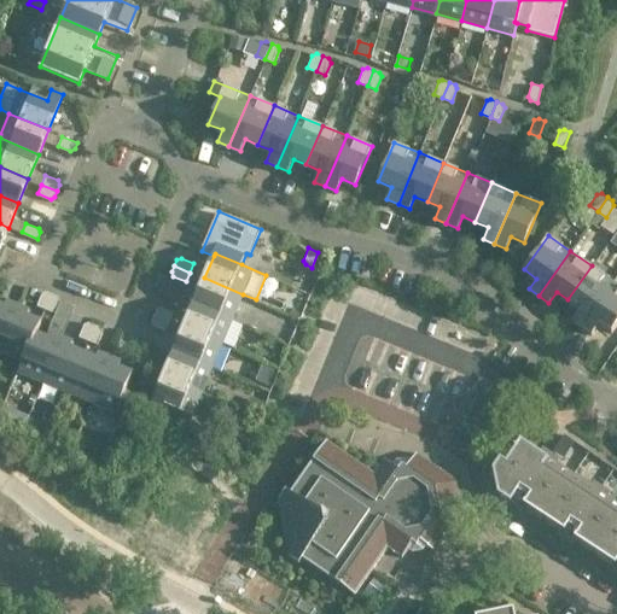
[(578,308),(571,319),(582,326),(613,281),(592,265),(568,299),(578,308)]
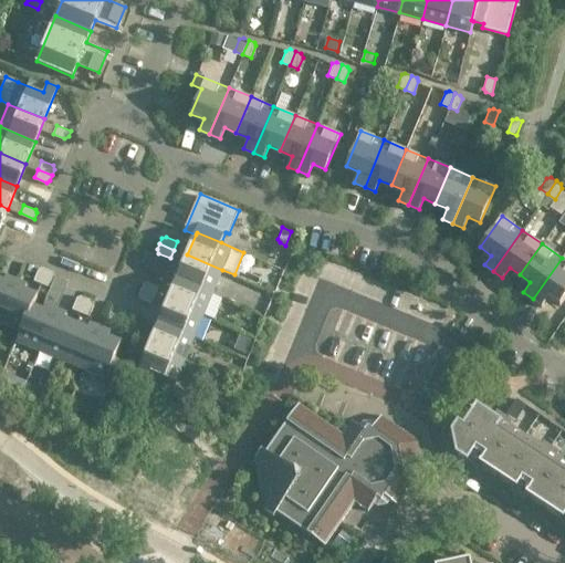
[(178,277),(213,292),(222,270),(187,254),(178,277)]
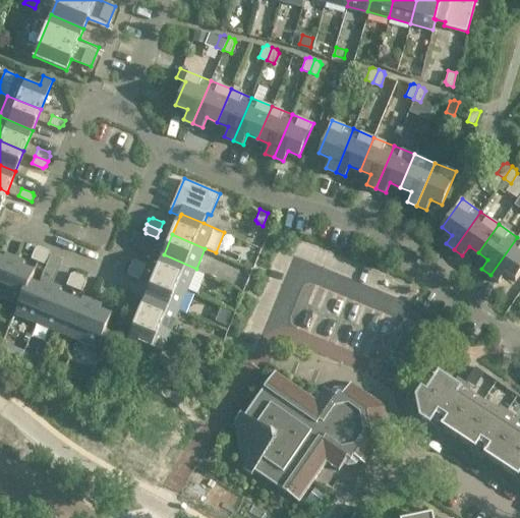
[(490,275),(499,281),(505,272),(515,279),(519,272),(519,238),(517,237),(490,275)]
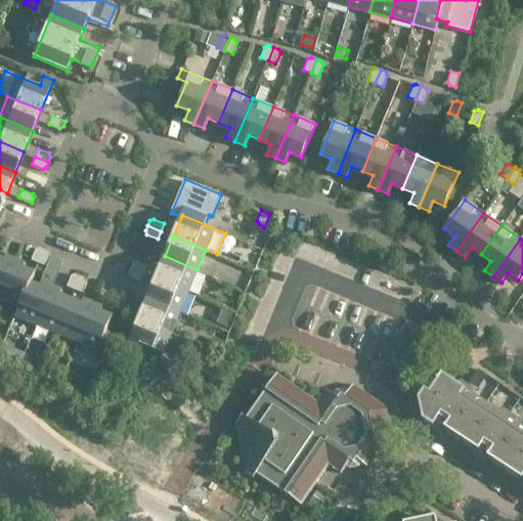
[(36,248),(32,258),(39,261),(45,248),(40,246),(36,248)]
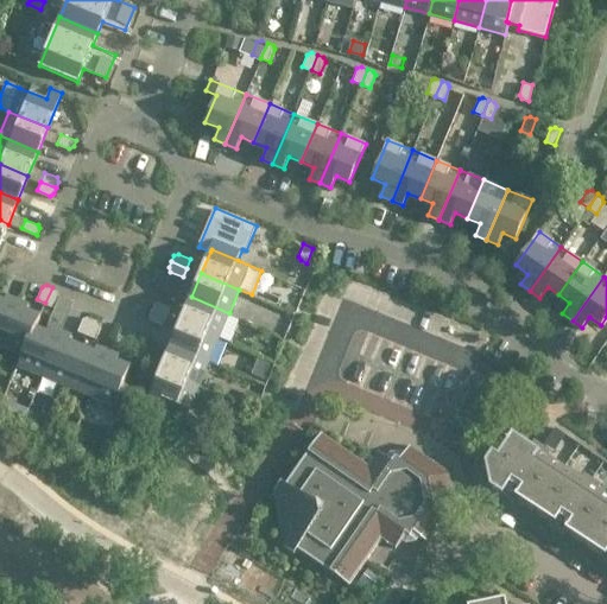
[(52,287),(45,303),(55,307),(59,294),(58,290),(52,287)]
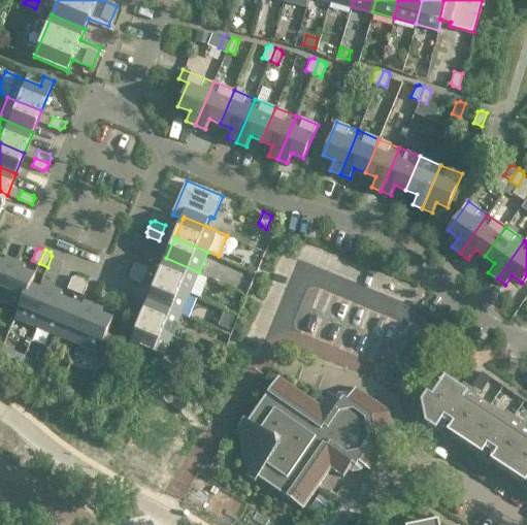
[(0,259),(0,295),(14,260),(6,257),(4,261),(0,259)]
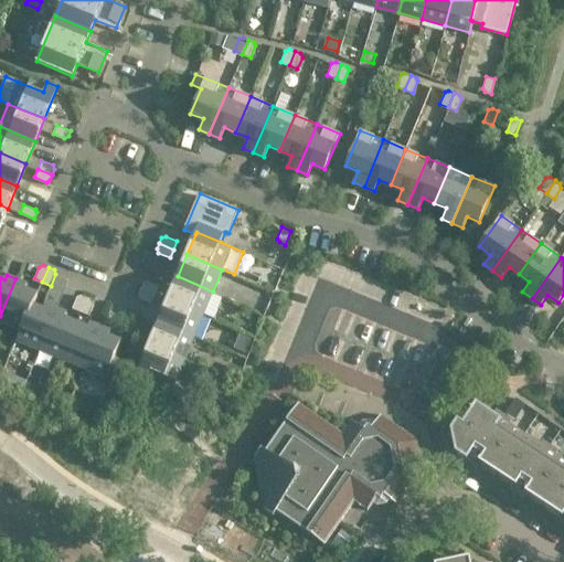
[(178,276),(168,298),(203,313),(213,317),(222,296),(212,293),(213,292),(178,276)]
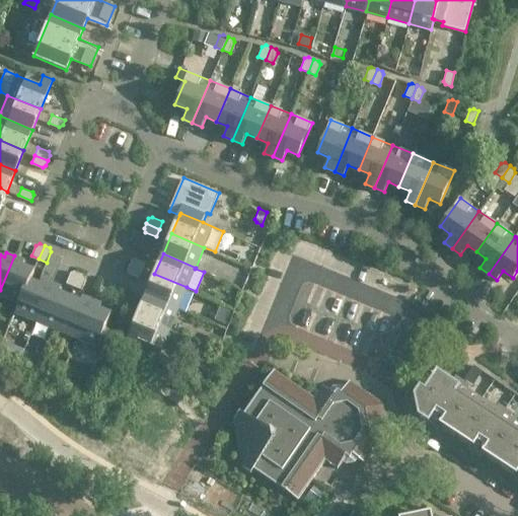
[(30,280),(34,270),(23,265),(25,261),(14,255),(0,290),(0,293),(19,302),(21,302),(30,280)]
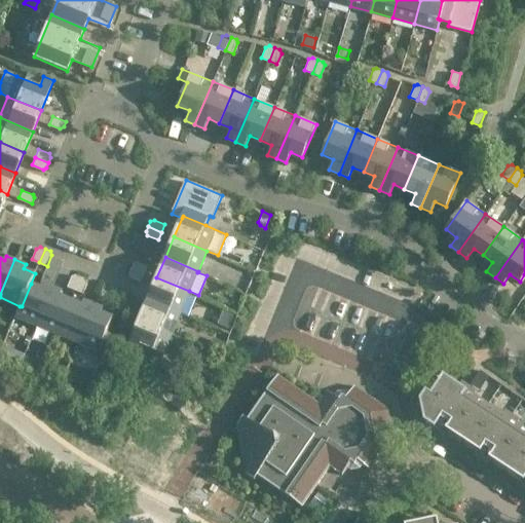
[(130,267),(144,272),(148,265),(137,260),(134,262),(130,267)]
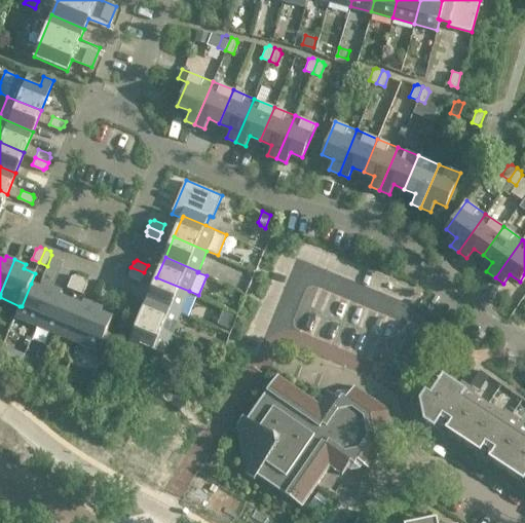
[(130,276),(141,281),(144,272),(130,267),(128,272),(130,276)]
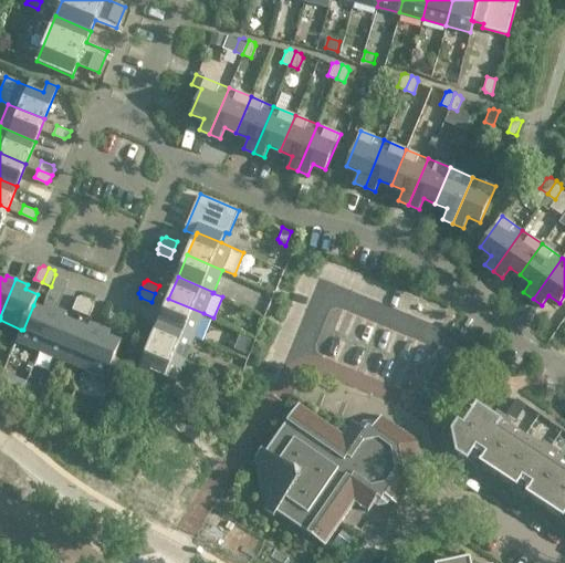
[(81,311),(87,296),(81,294),(77,295),(72,308),(81,311)]
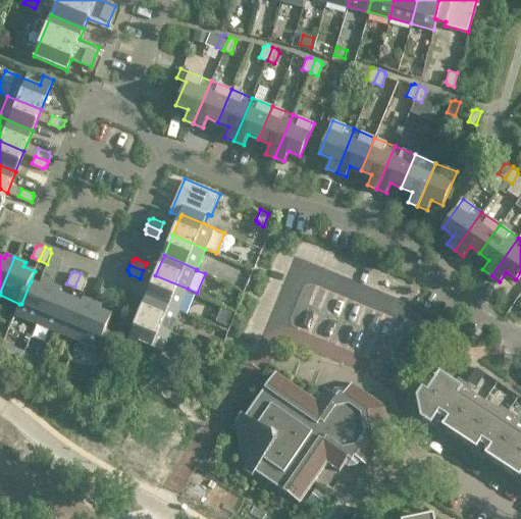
[(86,275),(81,273),(74,287),(83,290),(87,279),(86,275)]
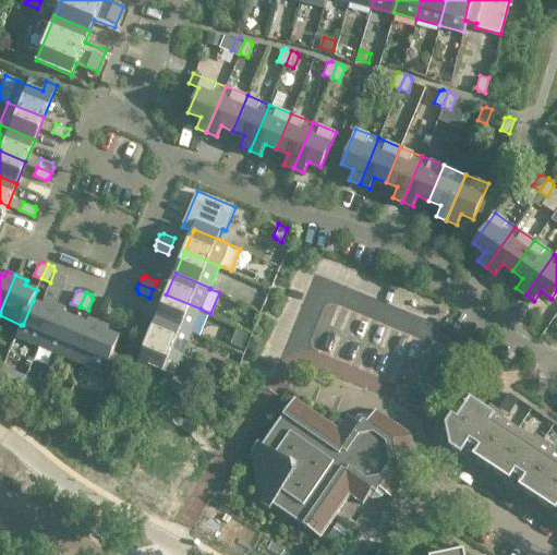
[(166,294),(157,316),(192,332),(201,309),(166,294)]
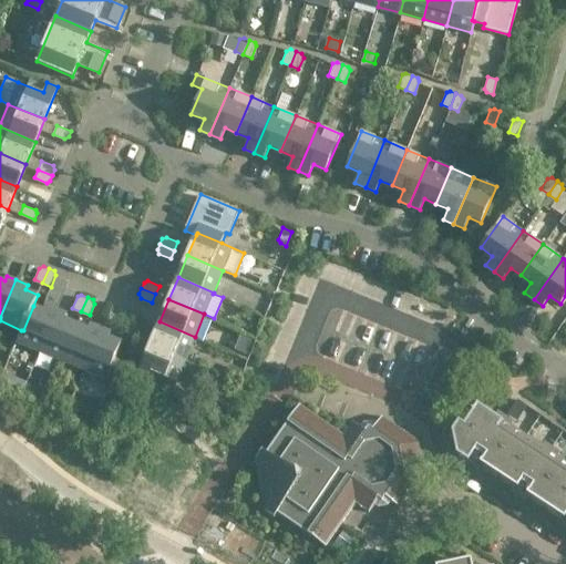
[(57,309),(47,305),(44,310),(33,306),(23,330),(21,330),(17,340),(40,350),(57,309)]
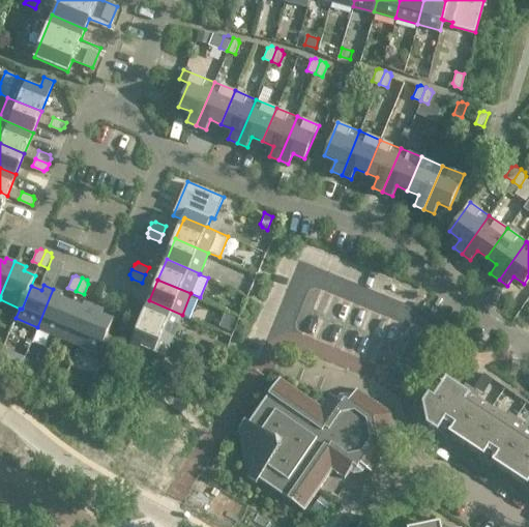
[(71,302),(61,297),(63,293),(53,289),(37,327),(58,335),(71,302)]
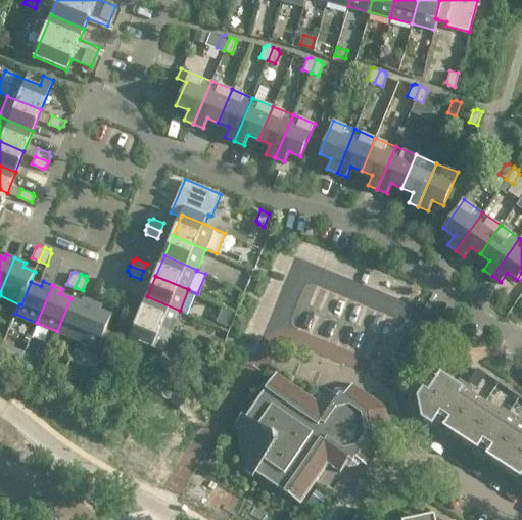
[(180,311),(147,296),(138,318),(171,331),(180,311)]
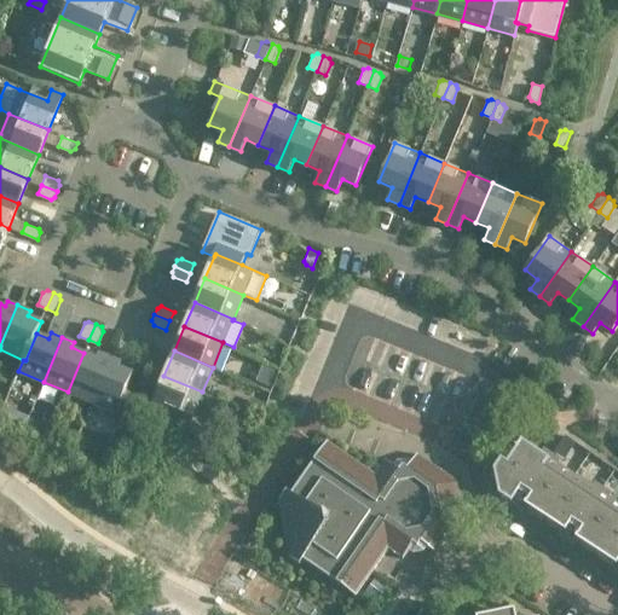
[(110,357),(98,352),(97,358),(84,353),(68,392),(92,401),(110,357)]
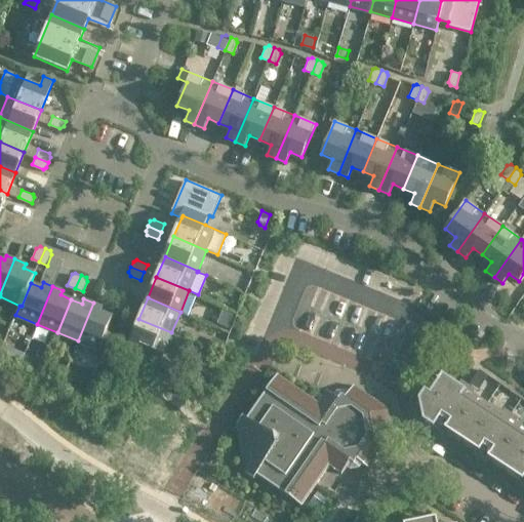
[(108,354),(116,334),(107,330),(113,317),(101,312),(103,307),(93,303),(78,340),(108,354)]
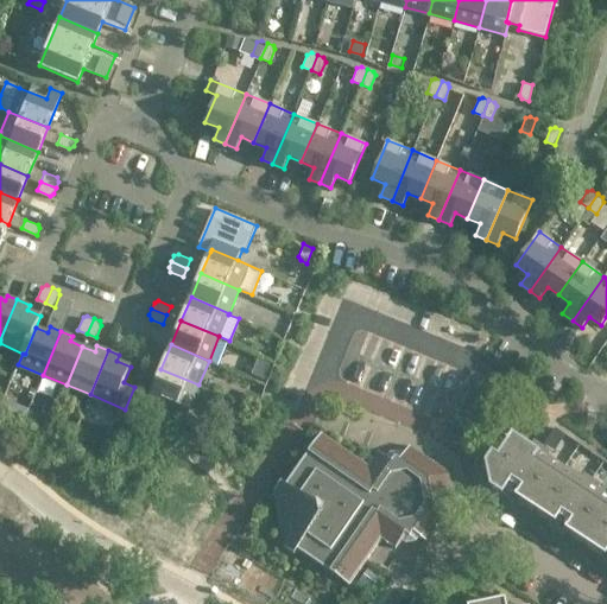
[(257,360),(252,374),(264,379),(270,364),(257,360)]
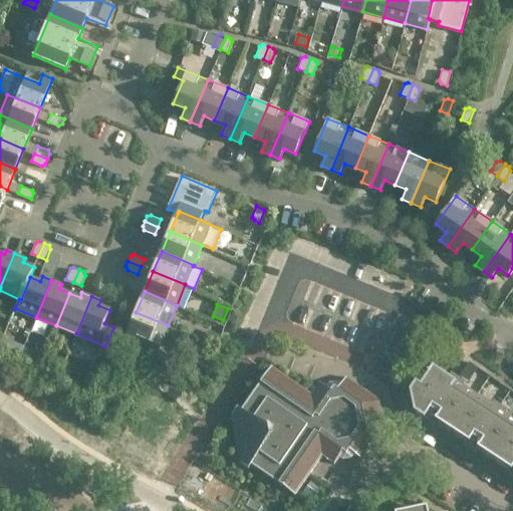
[(168,325),(136,312),(123,341),(134,345),(137,336),(160,346),(168,325)]
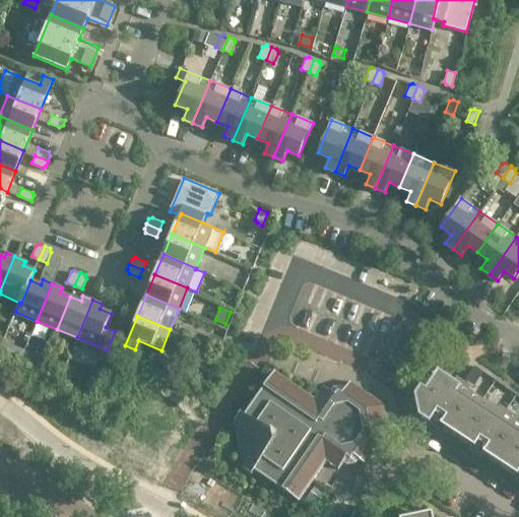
[(210,334),(207,342),(217,346),(221,338),(210,334)]
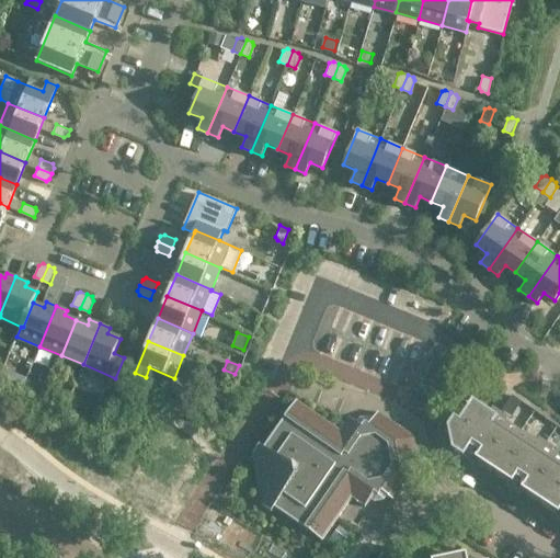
[(217,387),(214,396),(225,401),(229,393),(217,387)]
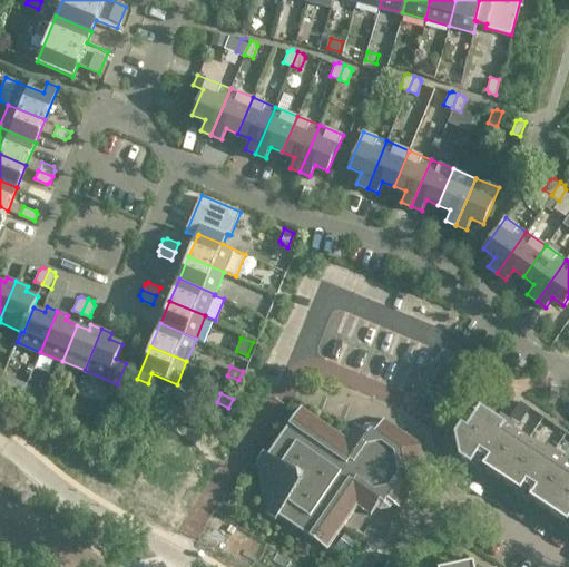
[(372,514),(381,500),(389,499),(401,508),(429,468),(425,445),(384,417),(375,430),(369,431),(355,422),(345,436),(302,404),(268,453),(264,450),(257,460),(266,512),(276,519),(280,515),(329,548),(359,505),(372,514)]
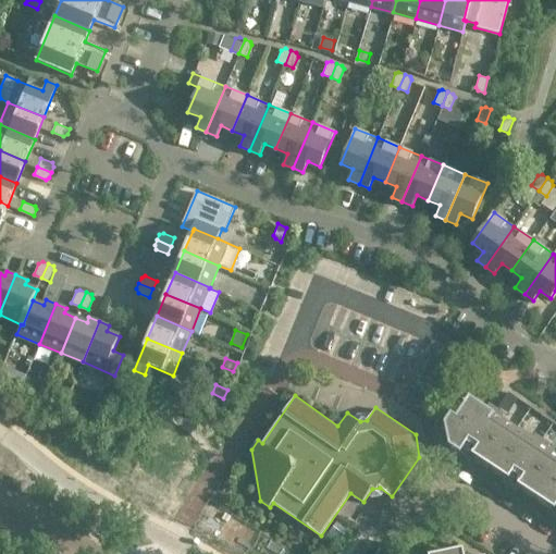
[(490,469),(498,455),(507,442),(516,429),(501,419),(505,413),(490,403),(485,408),(469,397),(456,418),(451,414),(444,425),(448,446),(460,454),(462,451),(490,469)]
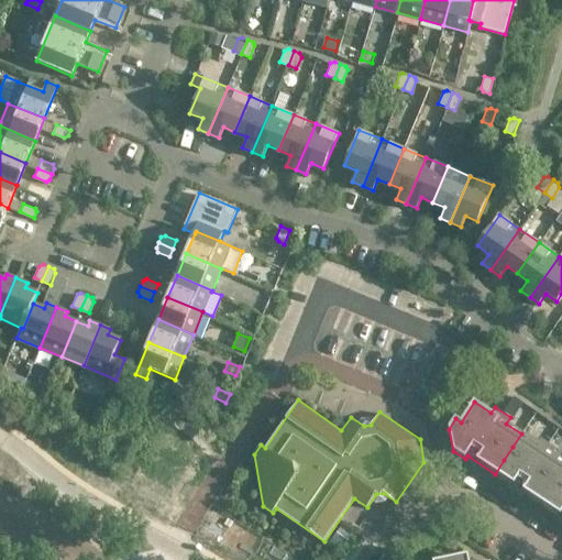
[(513,447),(504,460),(495,474),(542,504),(561,473),(561,459),(553,453),(557,448),(541,438),(537,443),(521,434),(513,447)]
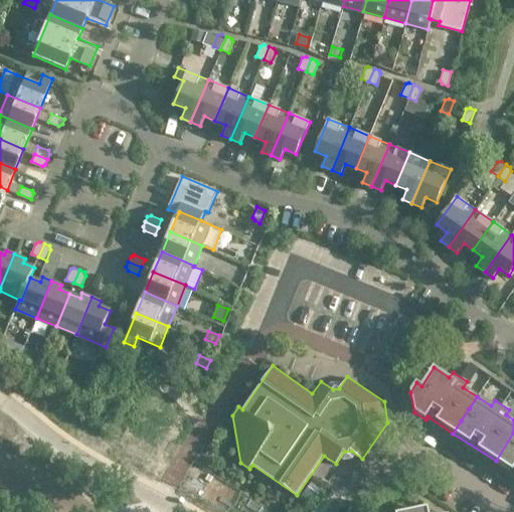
[(513,433),(496,461),(513,472),(513,433)]
